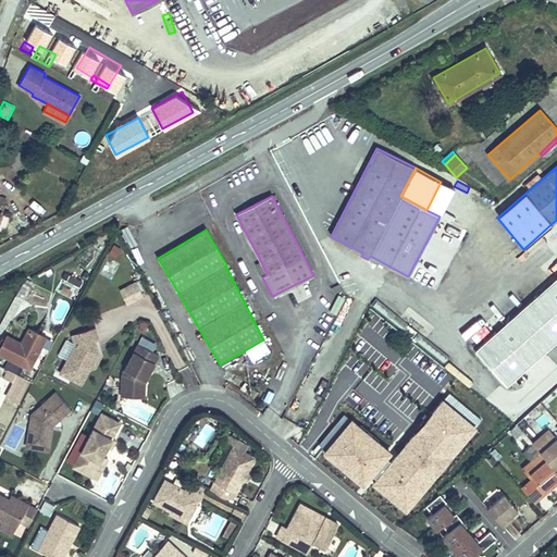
[(108,252),(116,257),(121,247),(112,243),(108,252)]
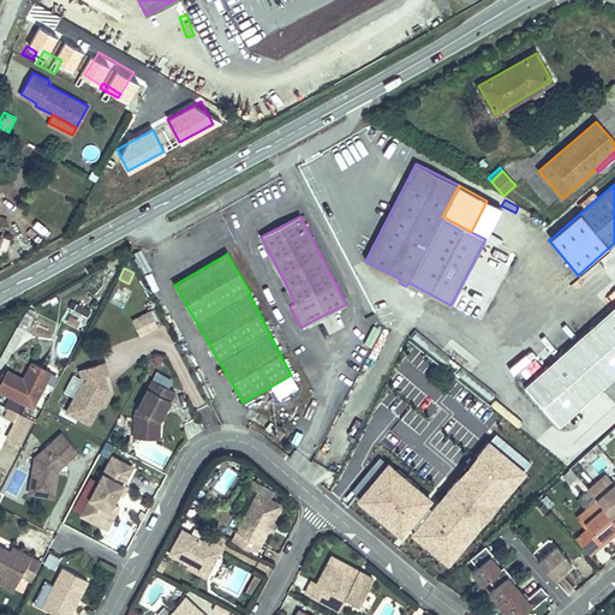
[(282,293),(290,306),(294,303),(288,290),(282,293)]
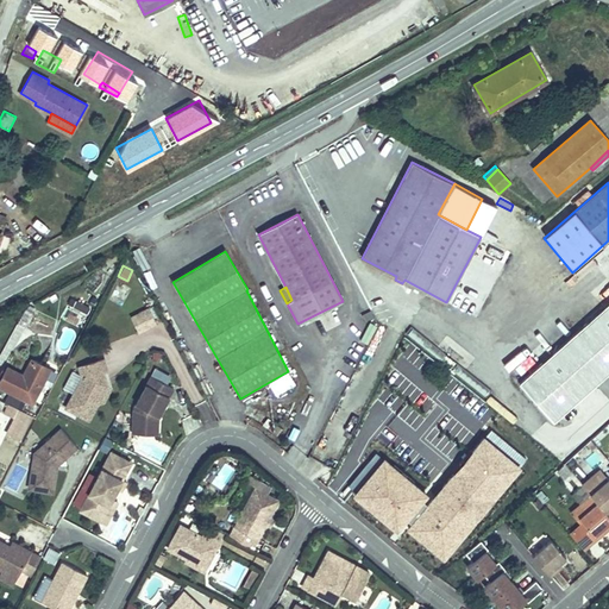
[(81,328),(92,306),(74,299),(64,320),(81,328)]
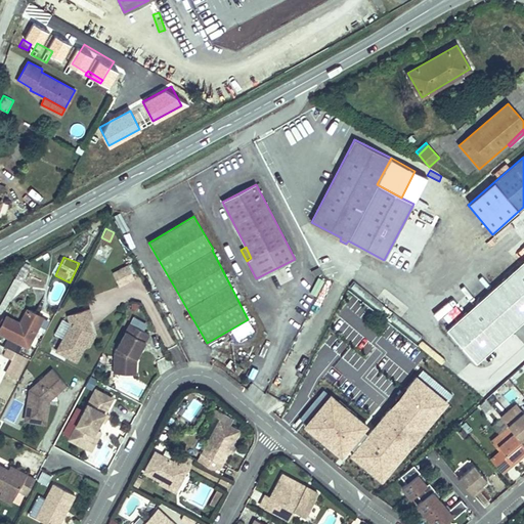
[(523,261),(446,331),(475,364),(523,320),(523,261)]
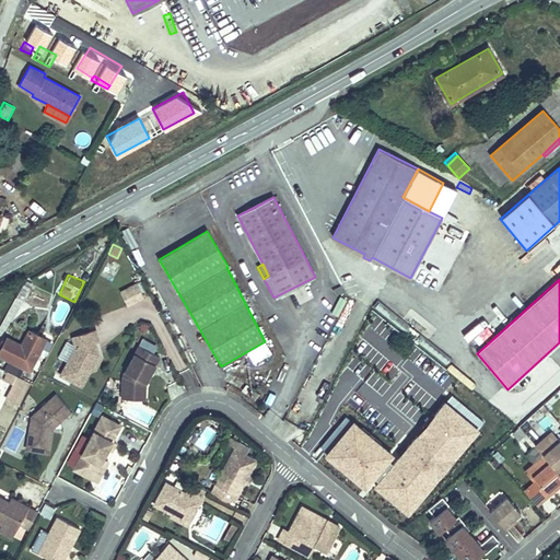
[(33,284),(25,280),(16,299),(23,302),(33,284)]
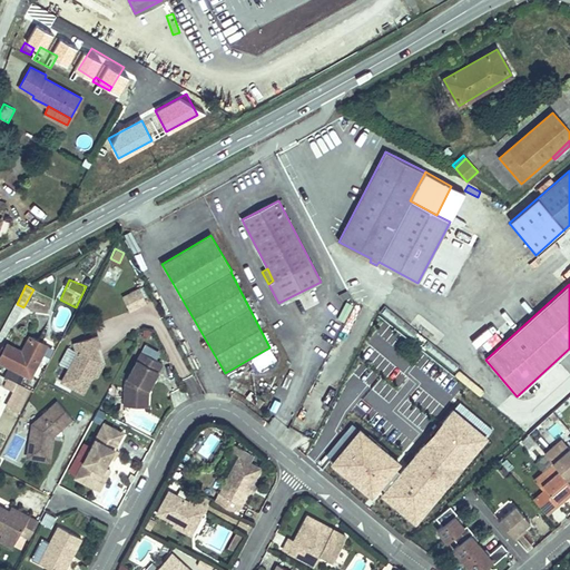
[(138,308),(147,304),(139,288),(130,293),(138,308)]
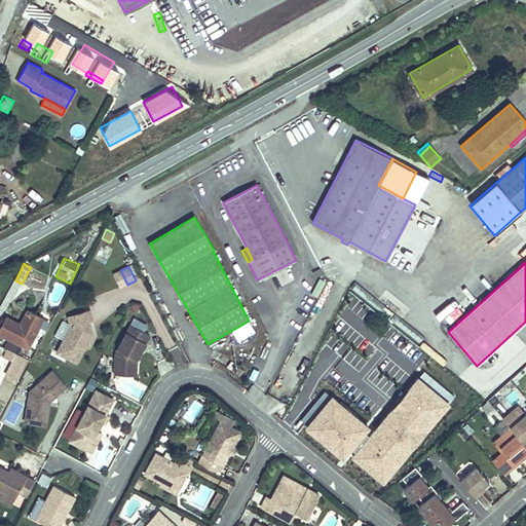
[(127,285),(120,270),(113,274),(120,288),(127,285)]
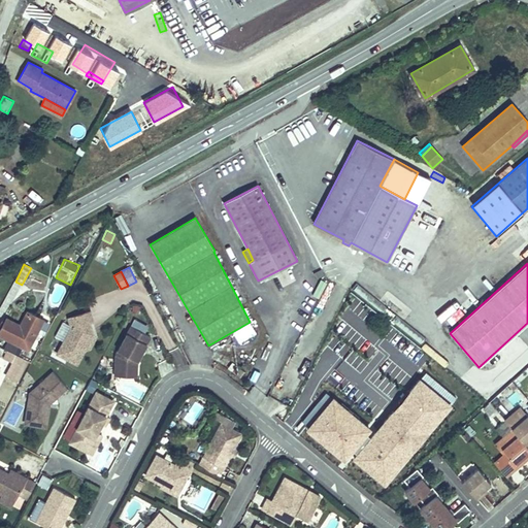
[(356,330),(368,307),(359,301),(347,325),(356,330)]
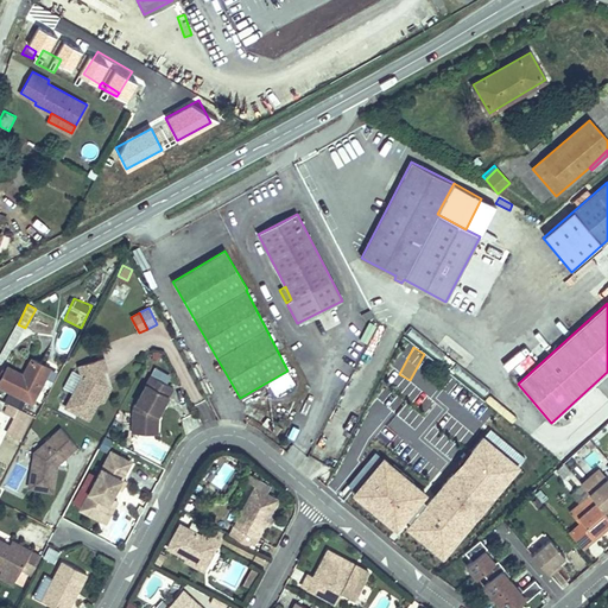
[(25,374),(10,366),(7,371),(2,378),(0,382),(0,385),(32,403),(42,385),(37,382),(46,366),(33,359),(25,374)]
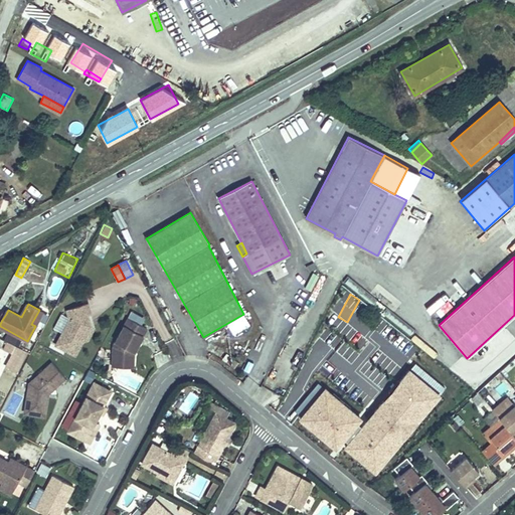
[(83,341),(91,327),(89,320),(87,320),(86,316),(88,315),(92,314),(89,304),(67,311),(69,319),(70,320),(62,334),(56,345),(75,355),(83,341)]
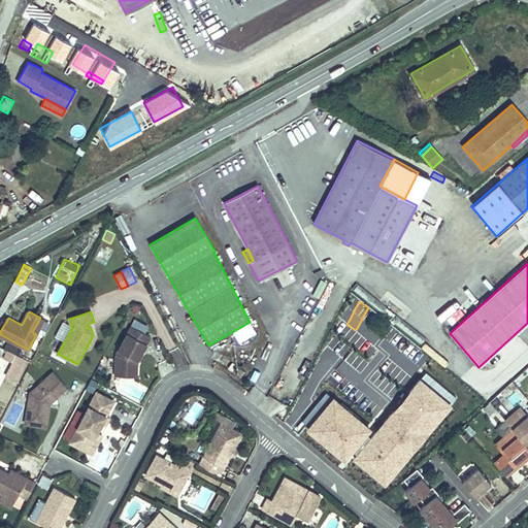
[(36,334),(44,320),(40,318),(32,332),(36,334)]
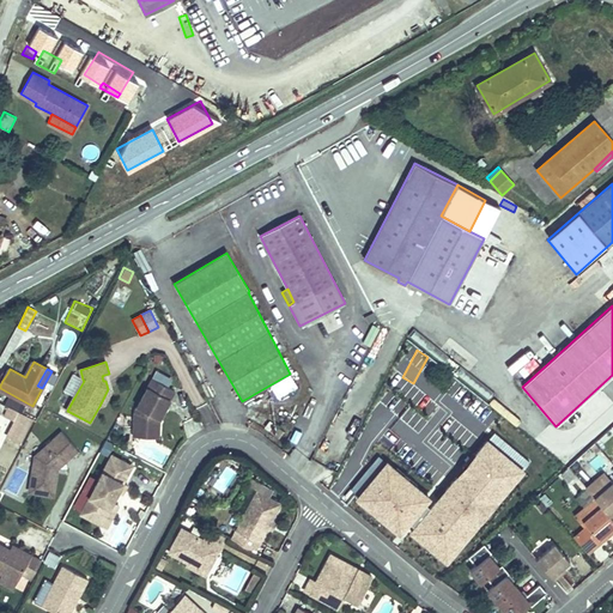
[(84,381),(83,380),(73,375),(65,392),(74,398),(84,381)]
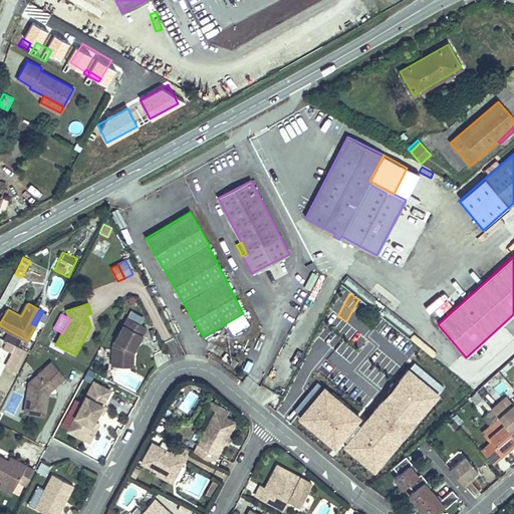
[(131,349),(134,351),(147,327),(129,317),(112,345),(112,365),(122,366),(129,358),(129,353),(131,349)]
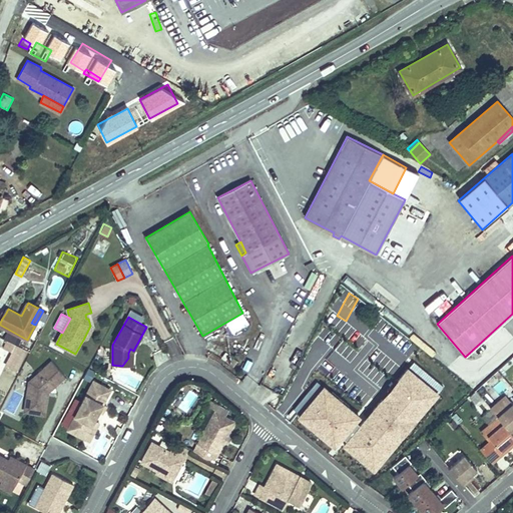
[(86,339),(91,330),(90,326),(83,340),(86,339)]
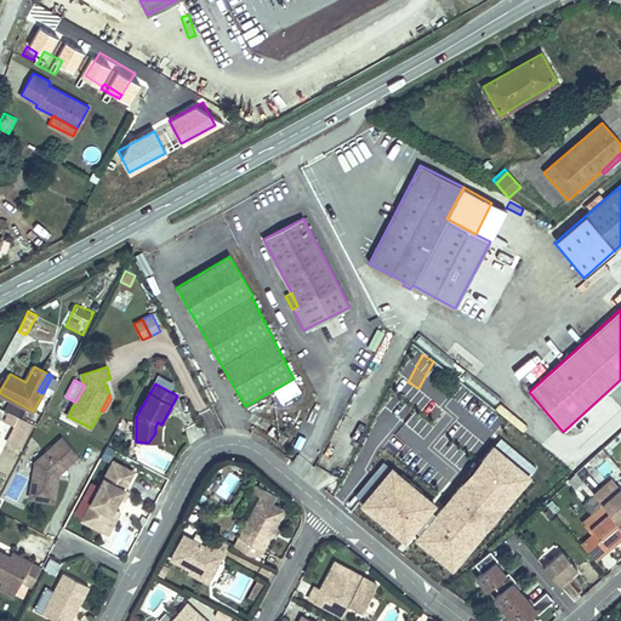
[(16,426),(29,433),(33,425),(10,412),(5,421),(16,426)]
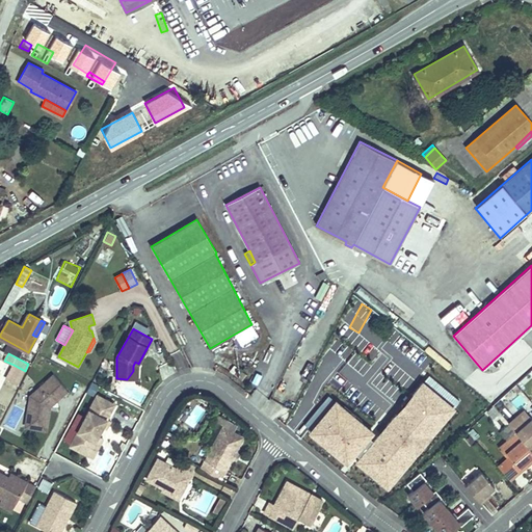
[(133,371),(127,379),(137,379),(138,364),(135,362),(133,366),(133,371)]
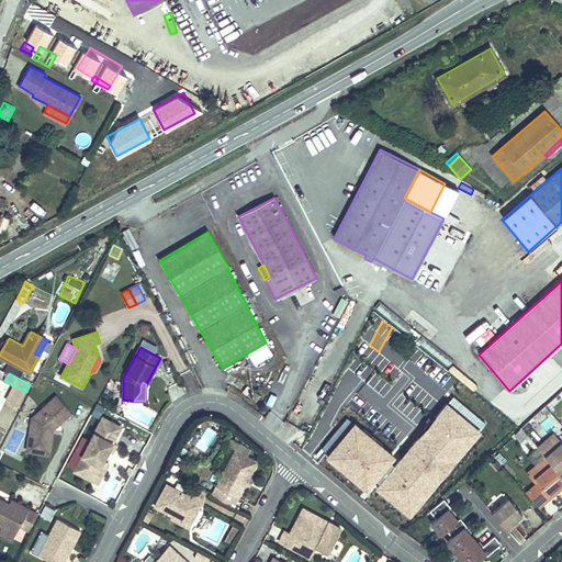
[(19,406),(26,392),(14,385),(7,400),(19,406)]
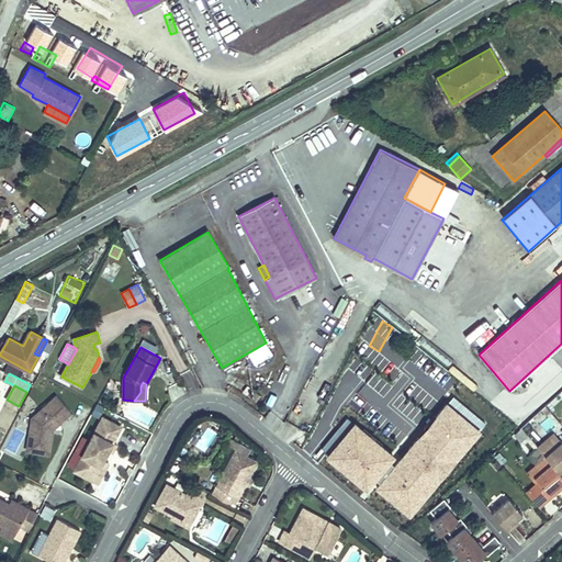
[(69,408),(55,395),(41,409),(33,416),(32,428),(27,451),(49,454),(54,428),(59,423),(58,420),(69,408)]
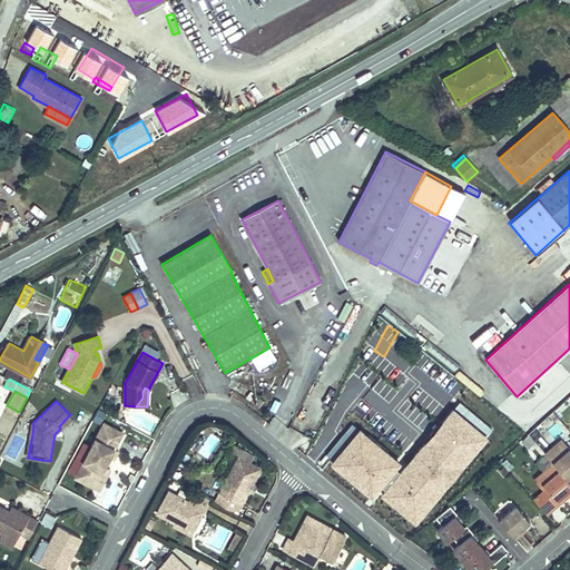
[(60,429),(72,416),(70,414),(59,426),(60,429)]
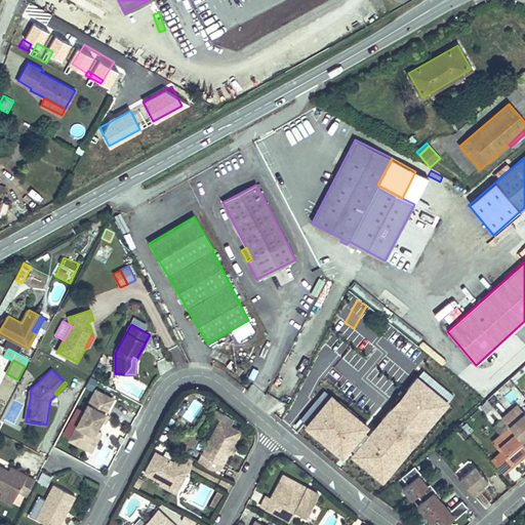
[(96,390),(70,438),(71,439),(74,442),(77,444),(80,446),(84,447),(88,447),(97,431),(93,429),(97,420),(102,422),(106,413),(102,411),(106,405),(109,406),(111,405),(113,401),(111,398),(96,390)]
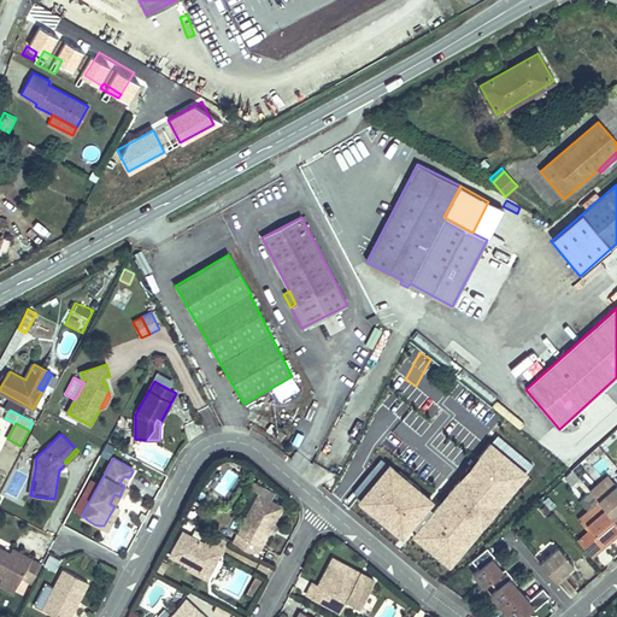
[(609,476),(591,492),(598,500),(616,485),(609,476)]
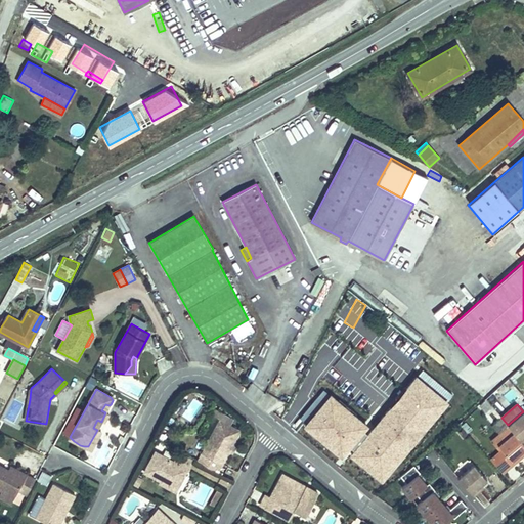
[(508,425),(514,432),(523,443),(523,442),(523,411),(508,425)]
